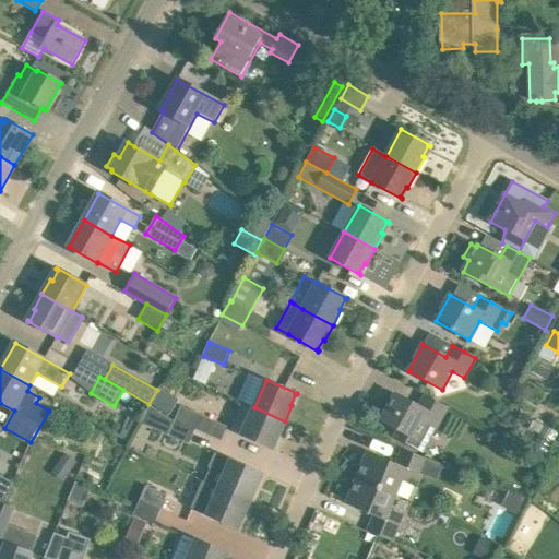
[(161,390),(152,404),(165,413),(174,397),(161,390)]
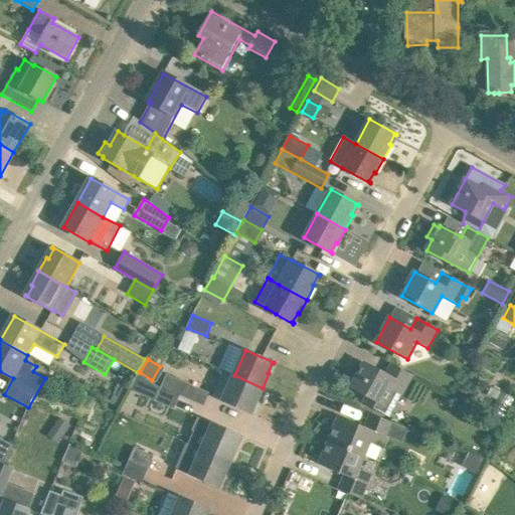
[(362,403),(389,418),(412,375),(391,364),(385,374),(364,363),(351,387),(366,396),(362,403)]
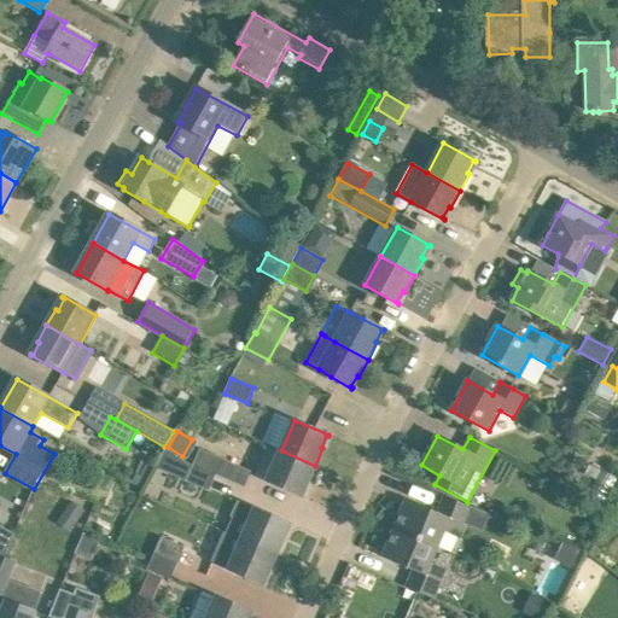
[(155,468),(186,482),(193,465),(165,448),(155,468)]
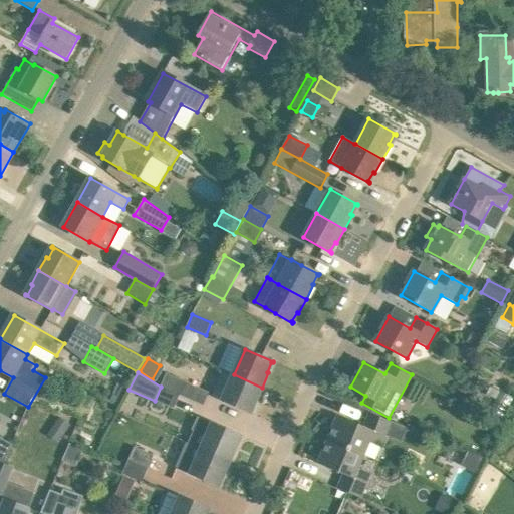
[(180,395),(204,405),(209,393),(166,374),(161,387),(180,395)]
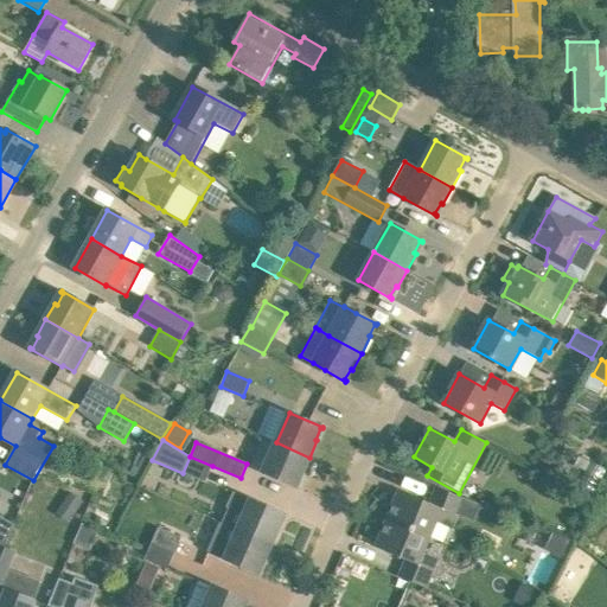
[(276,442),(263,473),(296,489),(296,487),(295,486),(300,474),(302,475),(310,458),(276,442)]
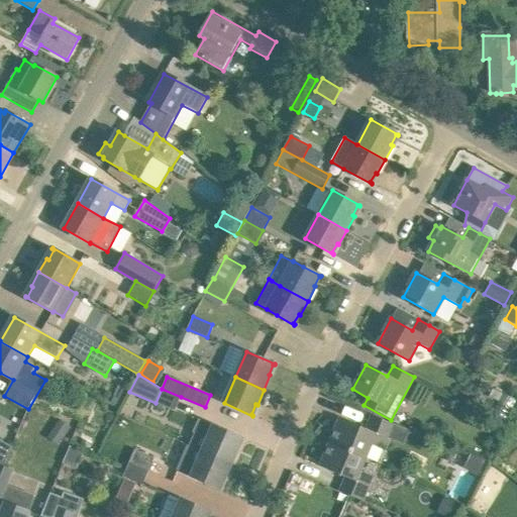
[(156,404),(174,412),(181,397),(162,389),(156,403),(156,404)]
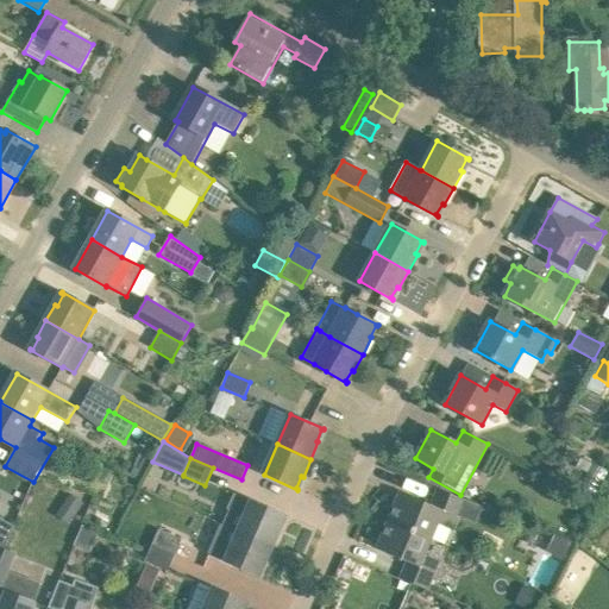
[(401,493),(389,521),(432,539),(439,522),(452,528),(464,500),(438,489),(432,506),(401,493)]
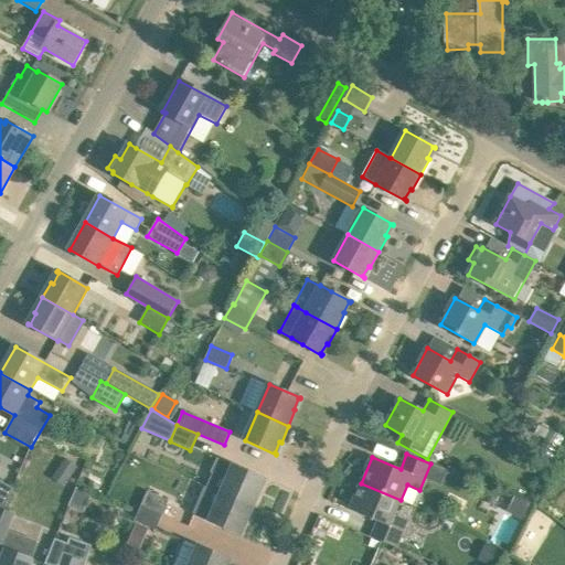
[(216,458),(211,472),(213,473),(226,480),(221,492),(253,507),(260,491),(258,490),(263,479),(265,480),(265,479),(234,465),(234,466),(216,458)]
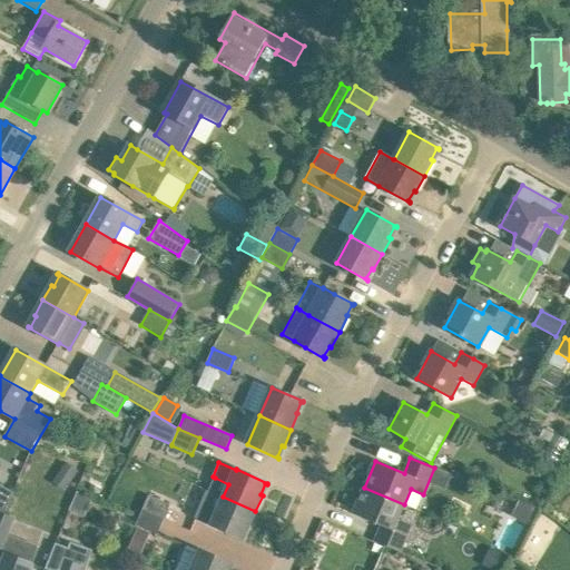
[(66,463),(57,475),(70,484),(78,471),(66,463)]
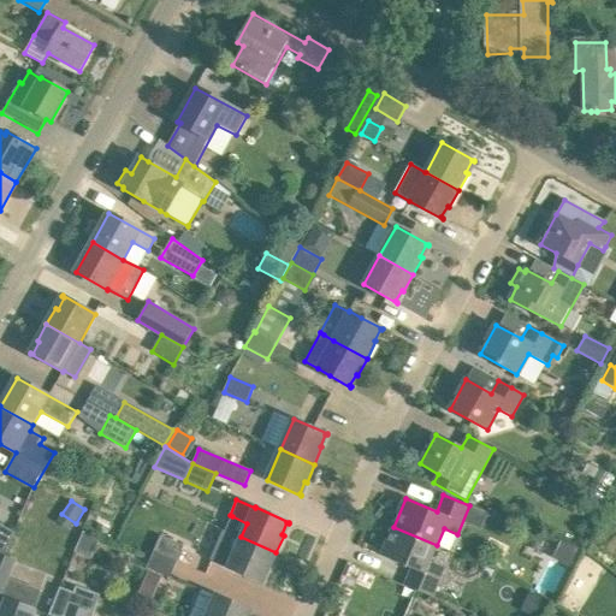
[(0,554),(4,556),(15,532),(0,523),(0,554)]
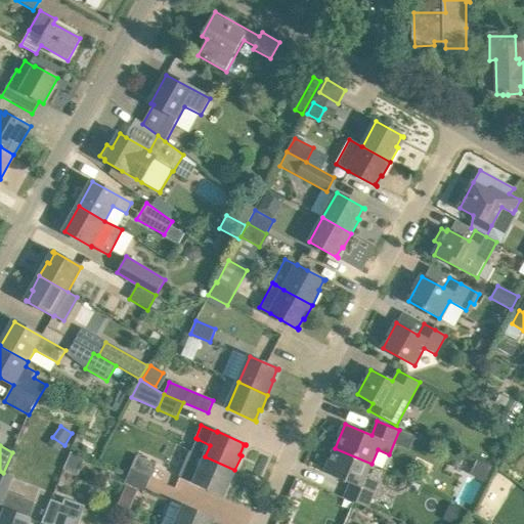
[(335,448),(324,473),(351,484),(345,498),(367,508),(378,482),(365,477),(372,464),(335,448)]
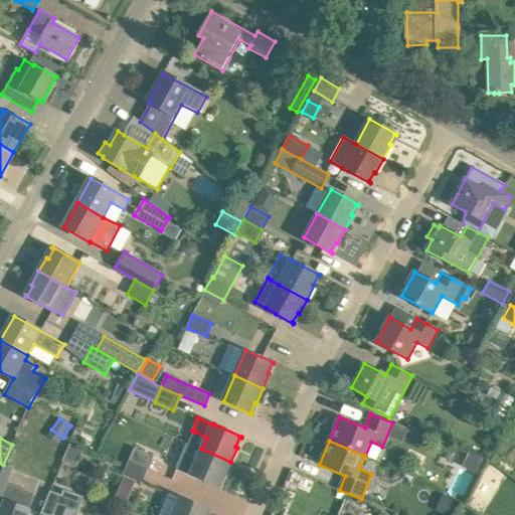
[(67,446),(63,463),(76,466),(80,449),(67,446)]
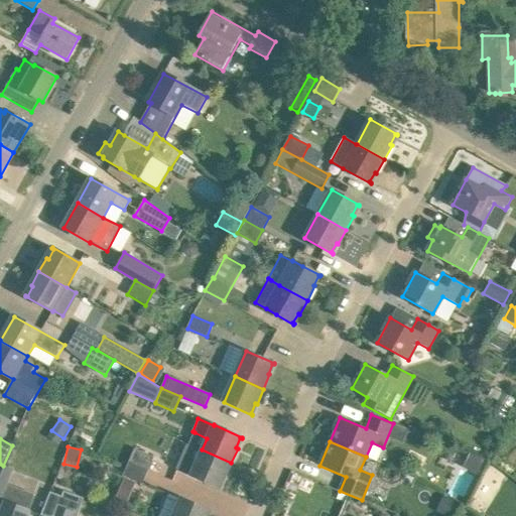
[(129,463),(135,449),(128,446),(121,463),(128,466),(129,463)]
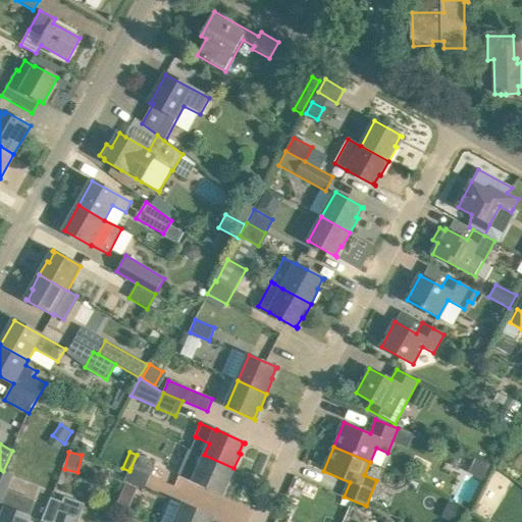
[(150,476),(155,463),(137,455),(131,468),(150,476)]
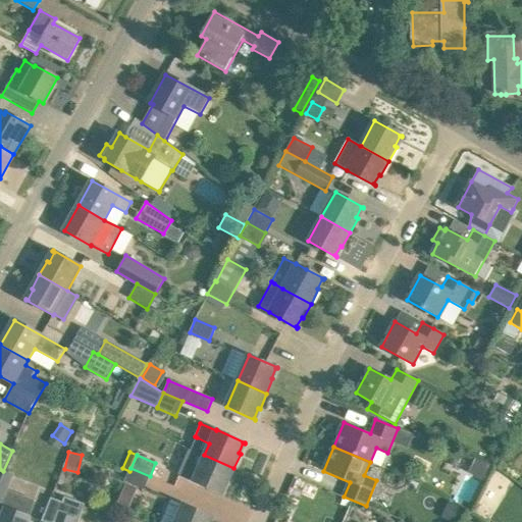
[(184,462),(177,475),(193,482),(222,494),(222,493),(221,492),(225,482),(227,483),(233,468),(204,455),(198,469),(186,463),(184,462)]
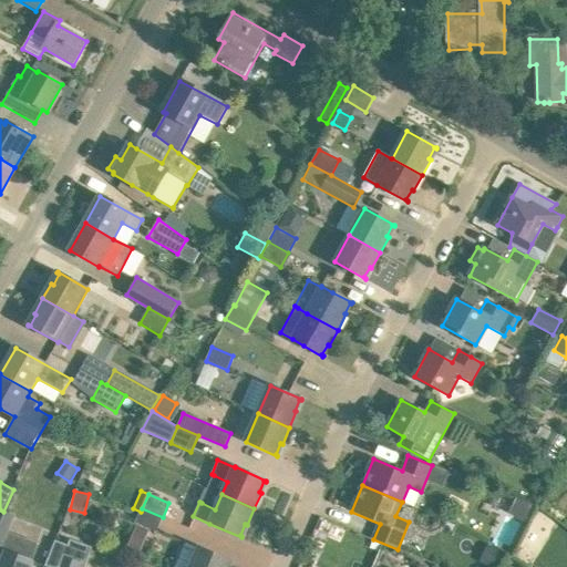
[(524,502),(516,517),(526,522),(532,511),(533,512),(536,506),(524,502)]
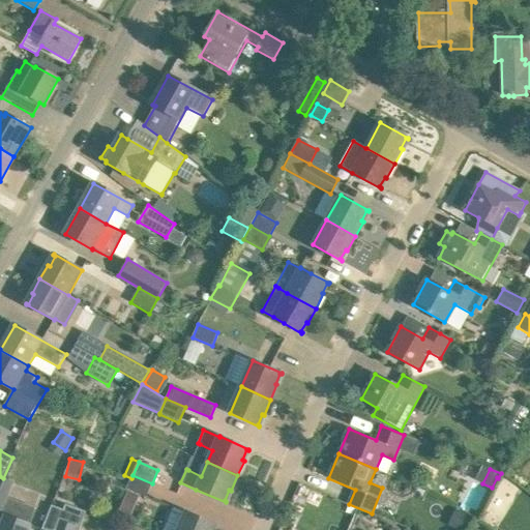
[(126,489),(146,497),(152,483),(133,475),(126,489)]
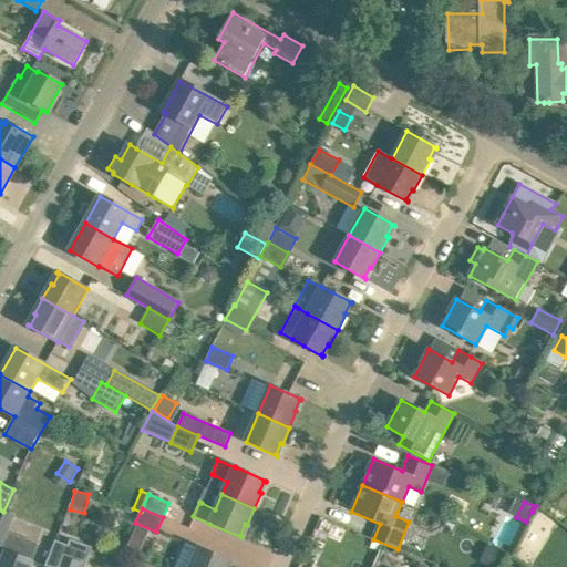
[(14,517),(0,511),(0,547),(1,548),(14,517)]
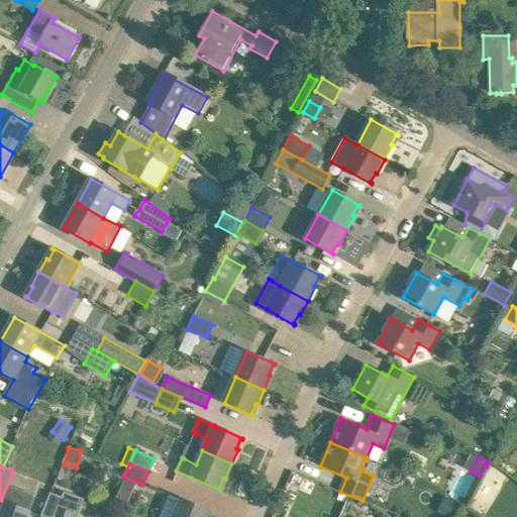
[(0,516),(26,516),(29,511),(20,508),(25,493),(13,489),(8,503),(5,502),(0,516)]
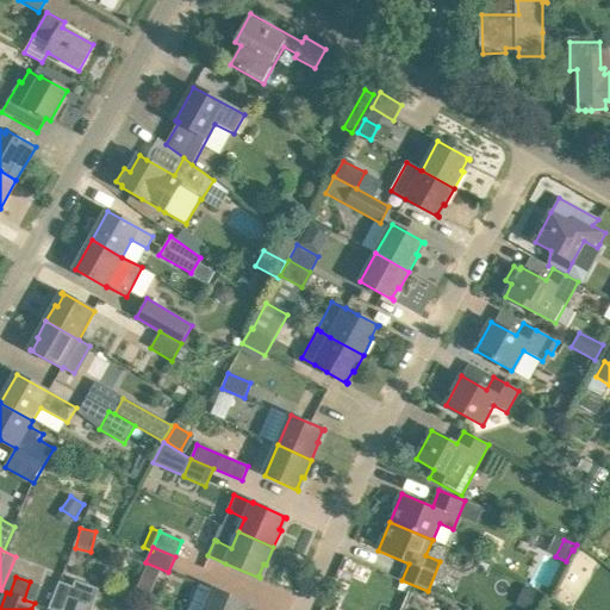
[(58,582),(49,609),(51,609),(85,609),(93,587),(75,582),(73,587),(58,582)]
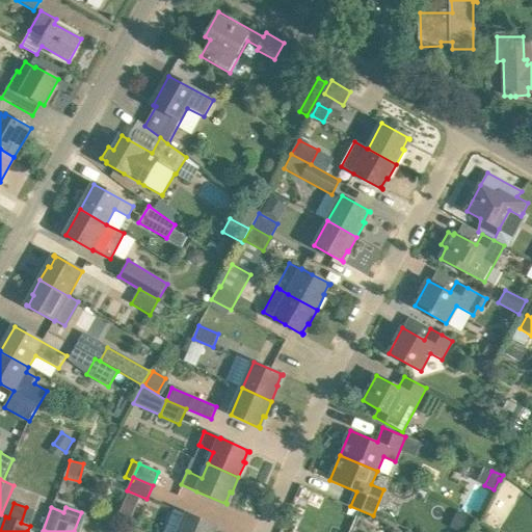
[(187,513),(179,531),(212,531),(214,527),(216,528),(217,527),(187,513)]
